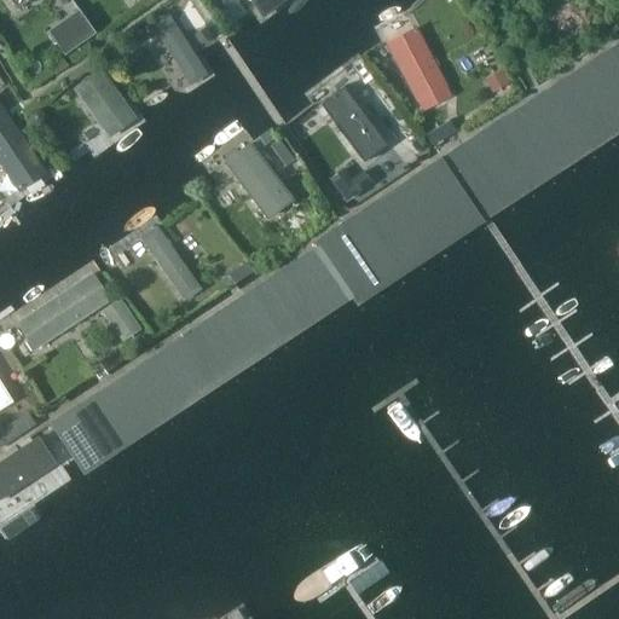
[(7,0),(19,16),(42,0),(7,0)]
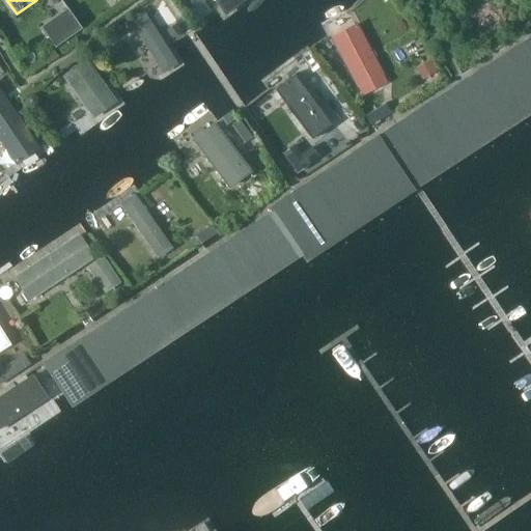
[(210,0),(225,21),(253,0),(210,0)]
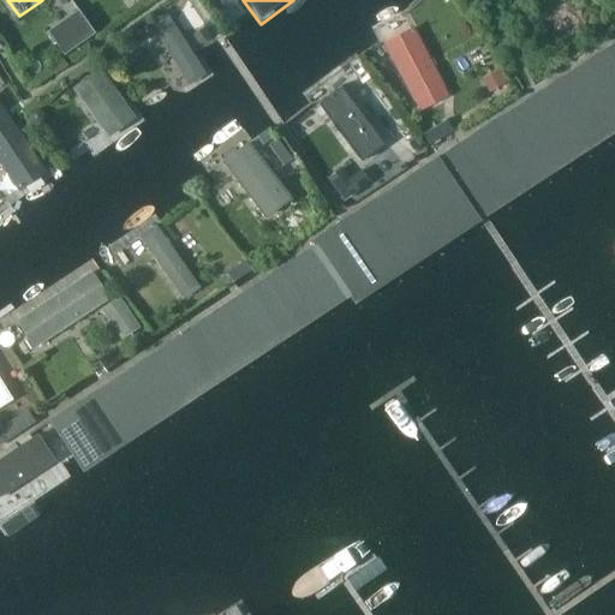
[(66,51),(94,31),(79,12),(53,31),(66,51)]
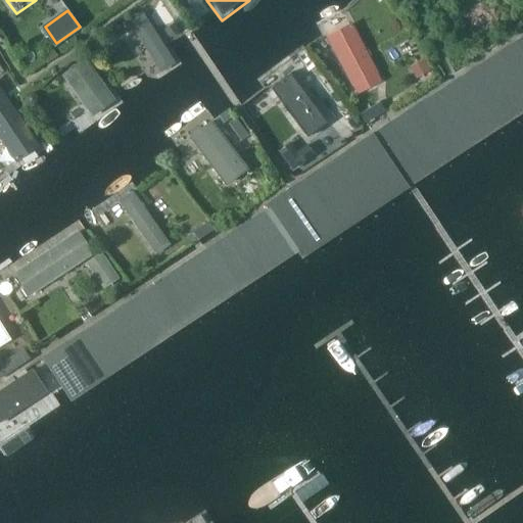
[(182,68),(148,19),(131,32),(163,80),(182,68)]
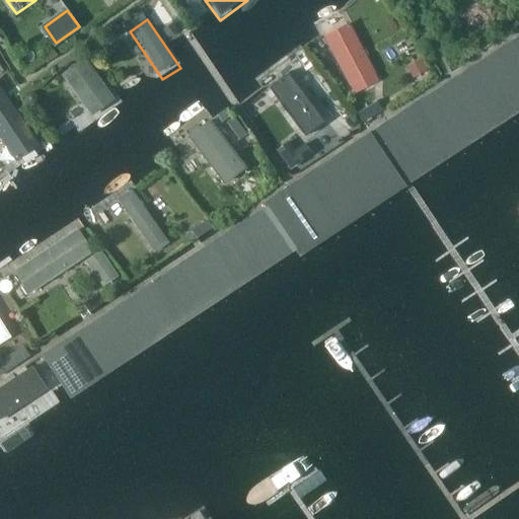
[(162,32),(168,41),(178,33),(172,25),(162,32)]
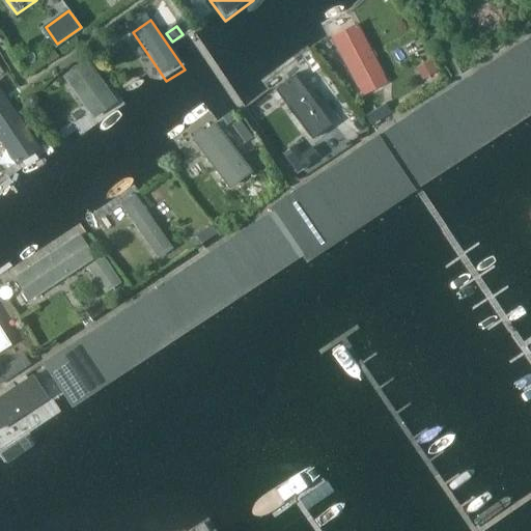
[(330,44),(362,99),(391,82),(359,27),(330,44)]
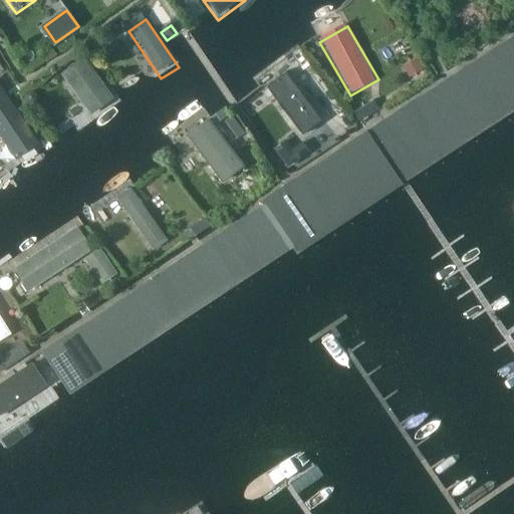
[(513,34),(370,127),(406,181),(513,109),(513,34)]
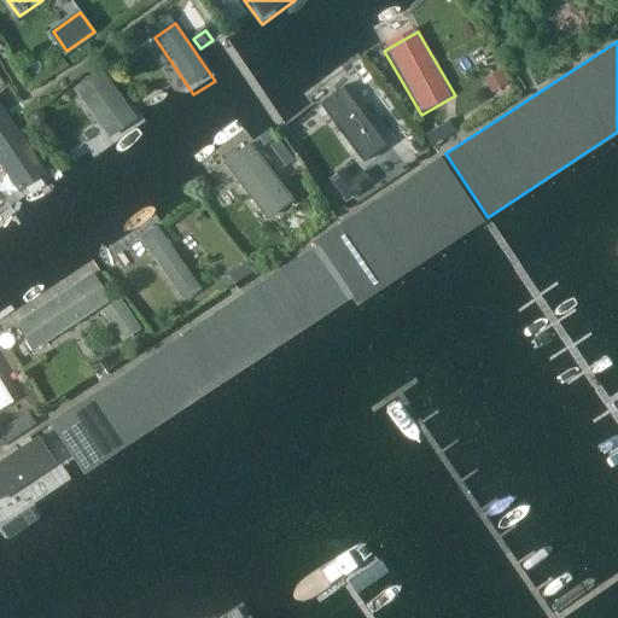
[(477,81),(490,103),(512,91),(500,69),(477,81)]
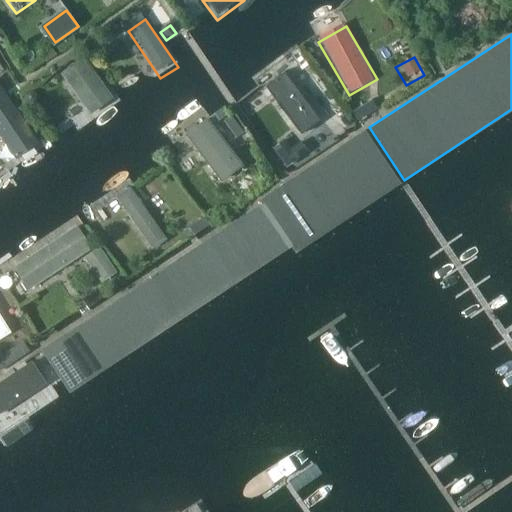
[(89,118),(109,104),(80,62),(59,76),(89,118)]
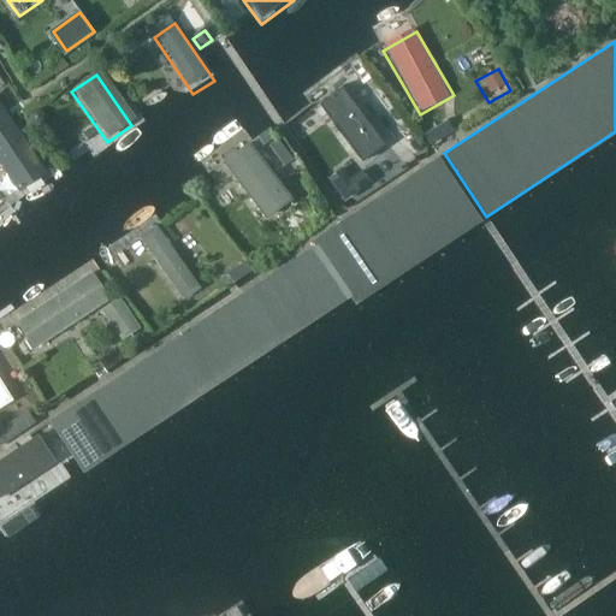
[(315,102),(356,154),(380,136),(339,83),(315,102)]
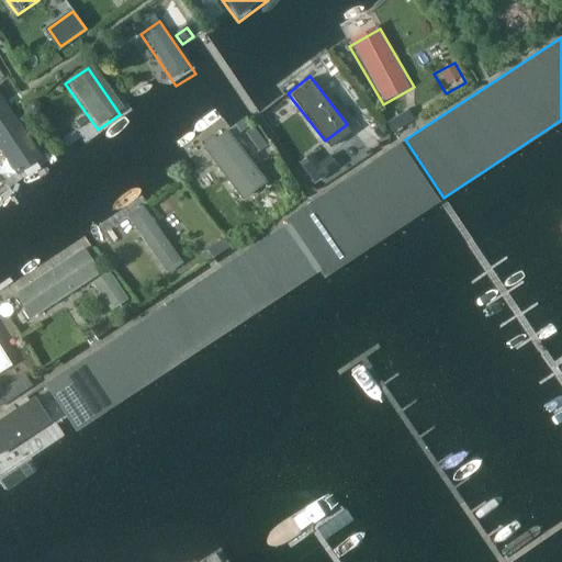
[(0,98),(0,159),(12,179),(40,161),(0,98)]
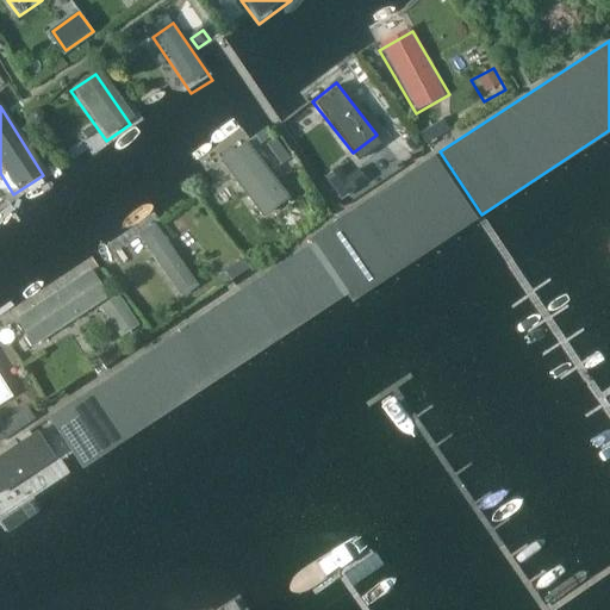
[(223,166),(260,223),(290,204),(253,147),(223,166)]
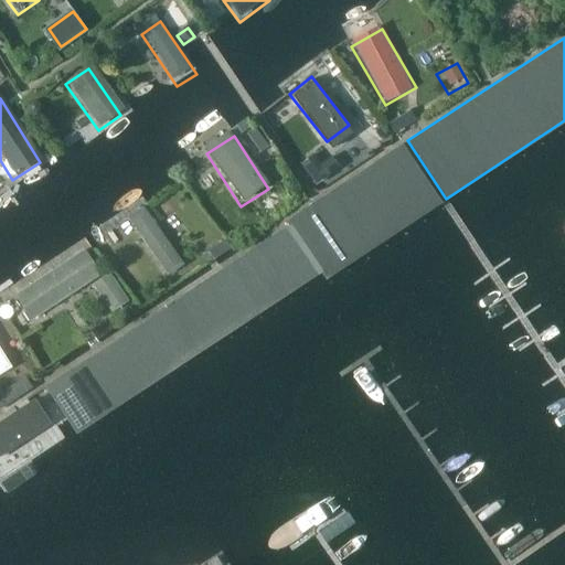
[(436,195),(405,149),(46,391),(75,434),(436,195)]
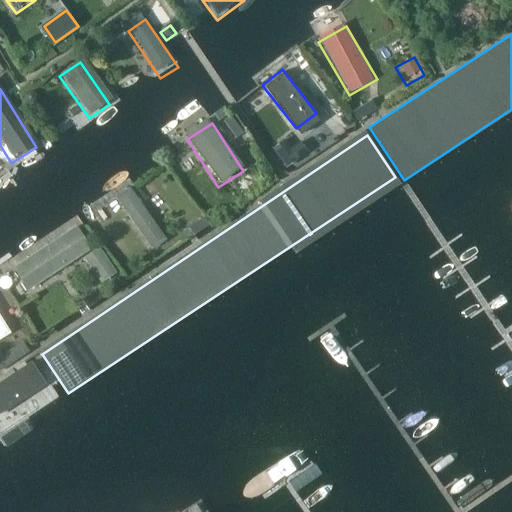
[(270,148),(284,167),(307,152),(299,141),(289,148),(283,138),(270,148)]
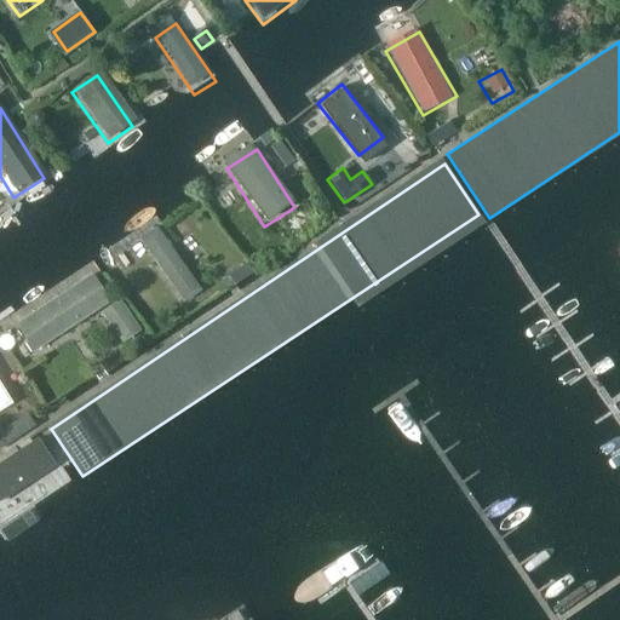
[(137,247),(171,302),(193,288),(159,234),(137,247)]
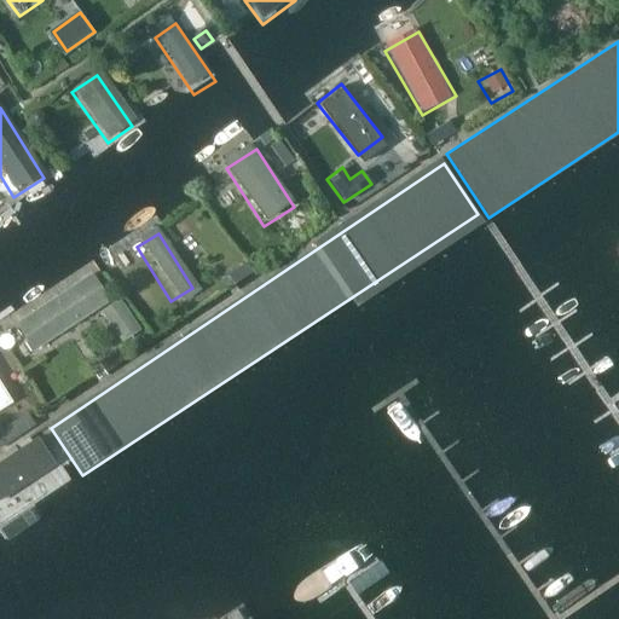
[(13,324),(29,350),(108,301),(92,277),(13,324)]
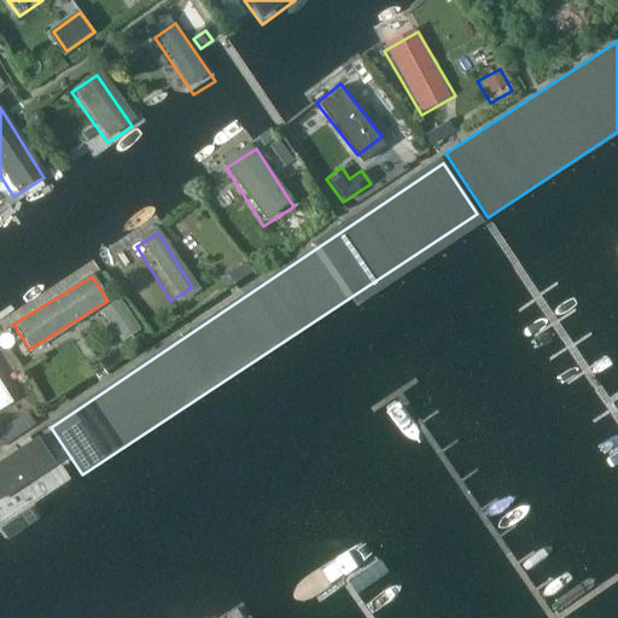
[(101,310),(121,340),(139,328),(120,299),(101,310)]
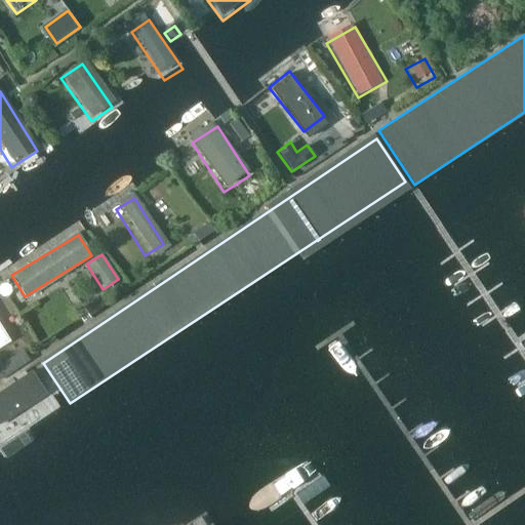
[(0,347),(9,340),(0,327),(0,347)]
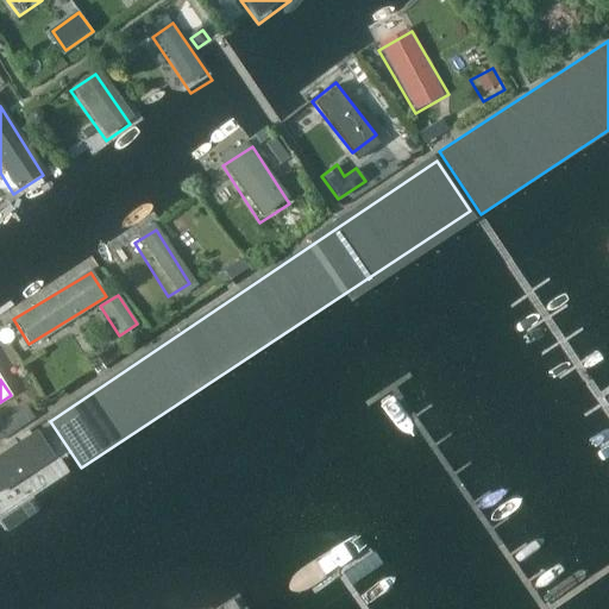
[(0,451),(0,498),(55,460),(32,428),(0,451)]
